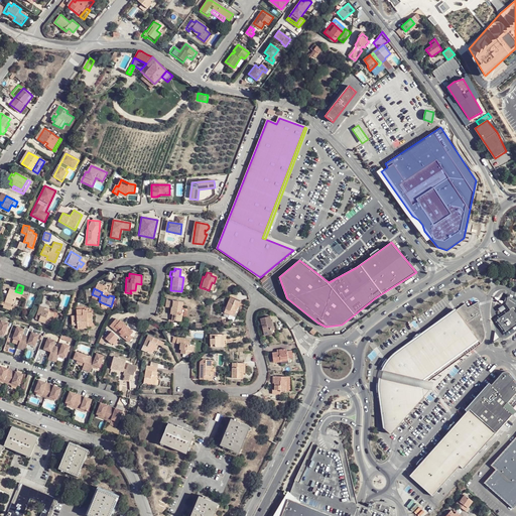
[(22,293),(21,293),(15,291),(10,289),(8,296),(2,294),(0,301),(0,304),(4,306),(5,304),(13,306),(16,297),(20,298),(22,293)]
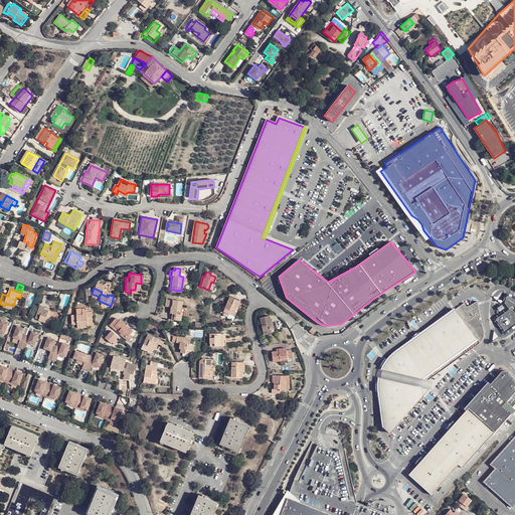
[(225,306),(228,309),(233,303),(225,295),(215,307),(221,312),(225,306)]
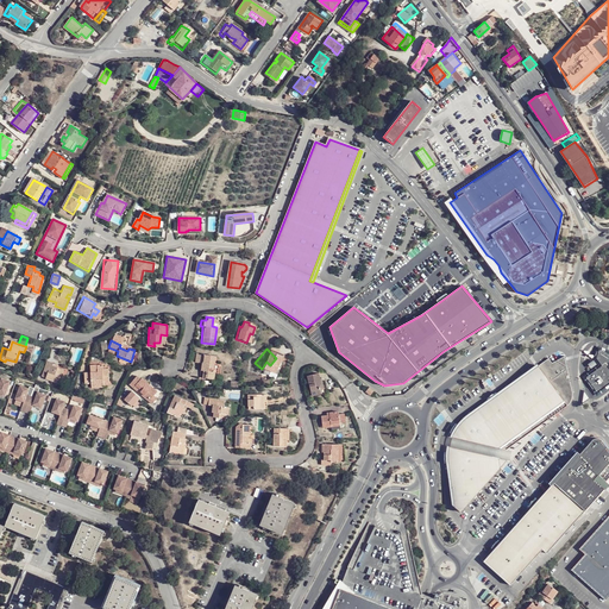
[(603,351),(598,350),(595,359),(601,366),(585,378),(589,382),(588,383),(590,388),(592,387),(597,394),(608,384),(608,353),(603,351)]
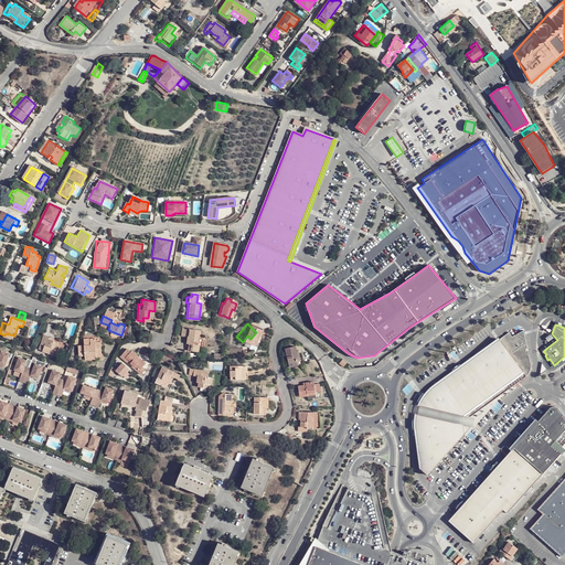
[(199,329),(181,328),(181,336),(187,336),(187,342),(191,342),(191,349),(200,349),(200,342),(195,342),(195,339),(199,339),(199,329)]
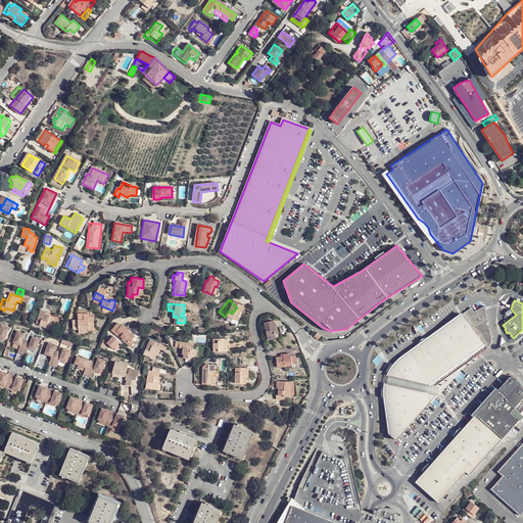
[(492,339),(484,306),(474,313),(471,308),(448,325),(436,334),(421,344),(395,364),(392,367),(393,373),(393,378),(417,383),(435,387),(487,349),(489,348),(490,346),(491,344),(492,342),(492,339)]
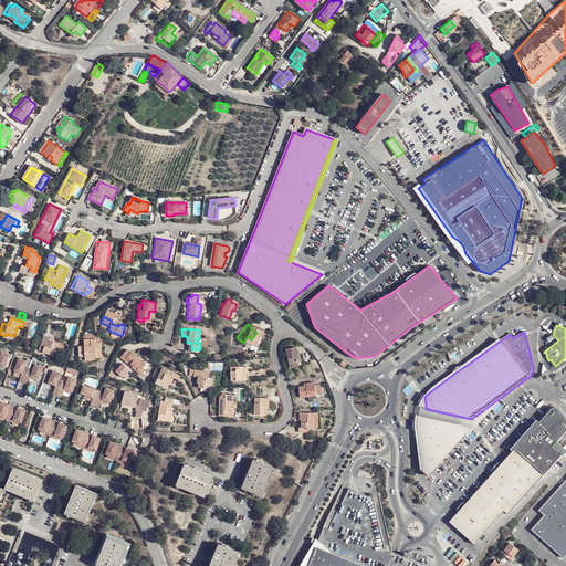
[(52,337),(44,335),(41,343),(45,344),(42,352),(55,356),(61,343),(51,339),(52,337)]
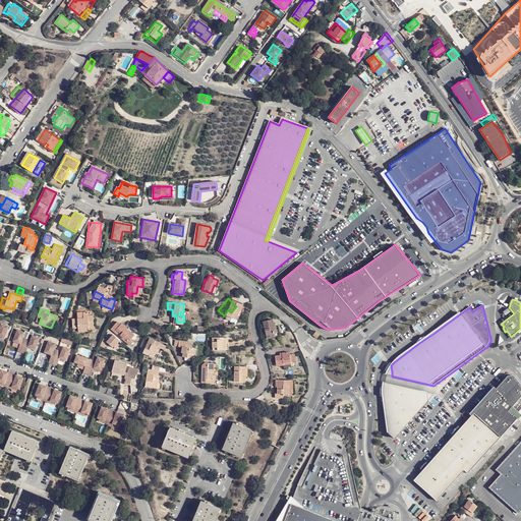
[(83,319),(71,319),(71,328),(88,327),(88,329),(94,329),(94,314),(82,315),(83,319)]
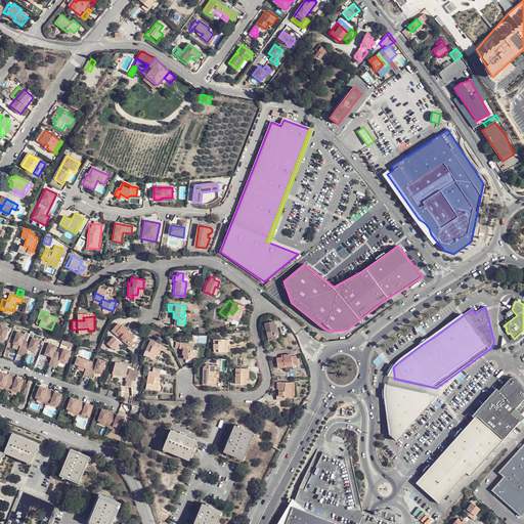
[(273,321),(263,323),(268,341),(276,339),(273,332),(276,331),(273,321)]
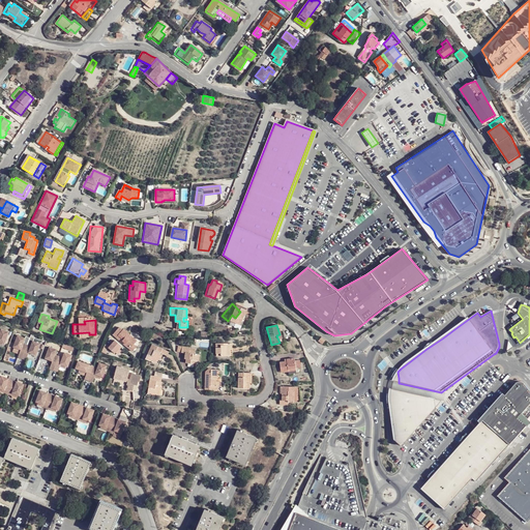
[(121,330),(118,326),(112,333),(131,352),(137,347),(134,344),(137,341),(123,327),(121,330)]
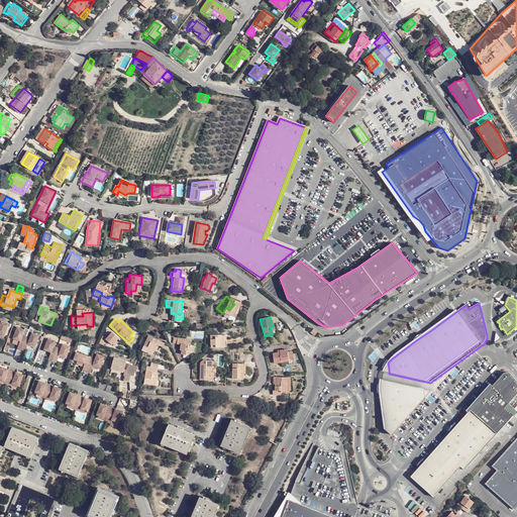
[(23,329),(16,326),(12,337),(14,338),(19,340),(18,342),(16,347),(20,348),(25,335),(22,334),(23,329)]
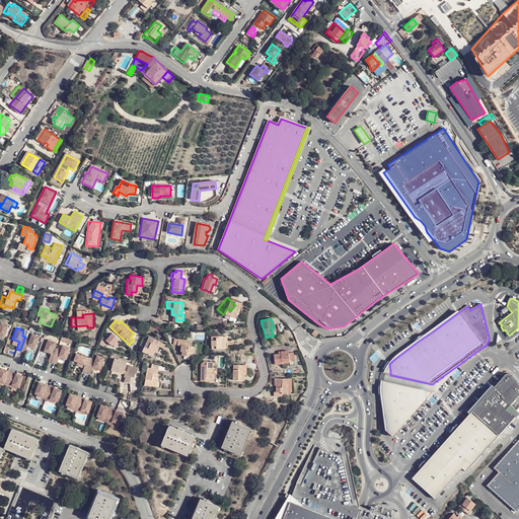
[(29,338),(25,337),(20,350),(24,352),(26,347),(27,345),(32,347),(34,347),(39,336),(31,332),(29,338)]
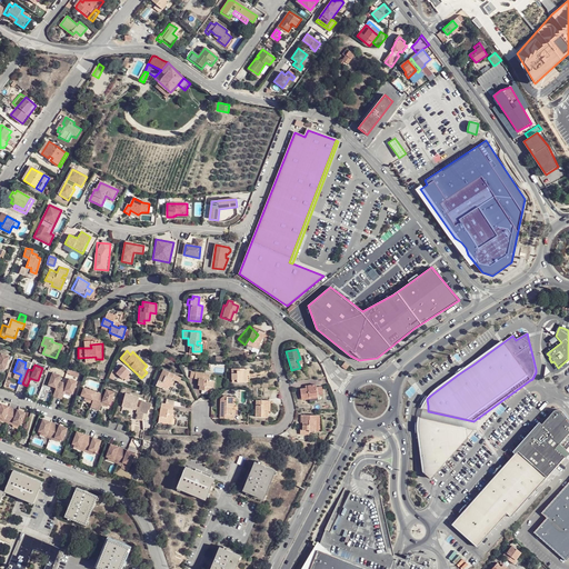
[(109,377),(112,380),(116,375),(126,382),(130,377),(127,376),(130,371),(121,365),(117,372),(113,370),(109,377)]
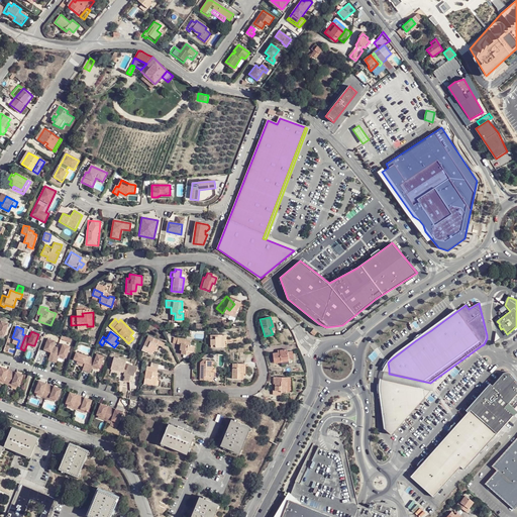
[(191,338),(175,334),(173,340),(181,342),(179,348),(181,349),(180,353),(191,356),(192,351),(190,351),(192,343),(190,343),(191,338)]
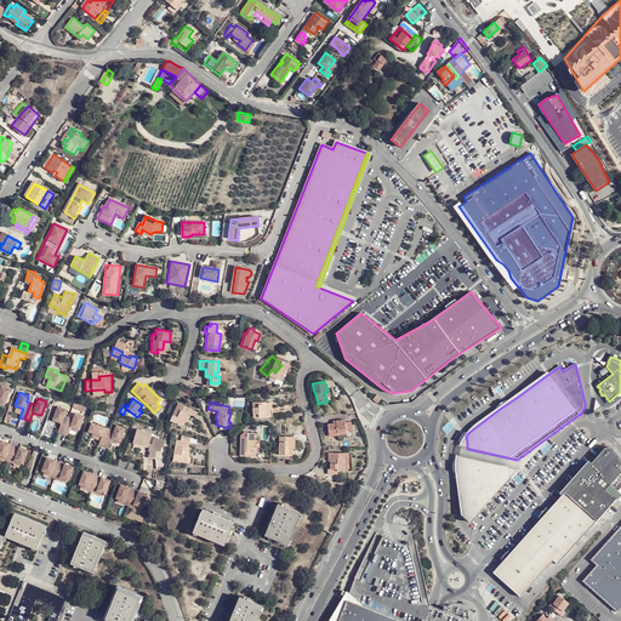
[(269,403),(254,402),(252,417),(269,419),(271,409),(268,409),(269,403)]
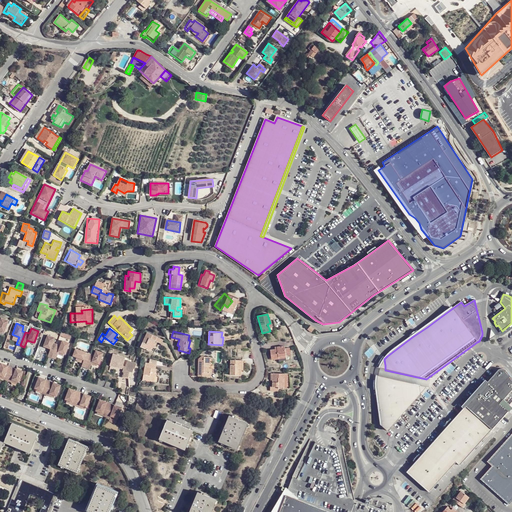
[(164,339),(147,333),(140,348),(150,352),(155,342),(162,345),(164,339)]
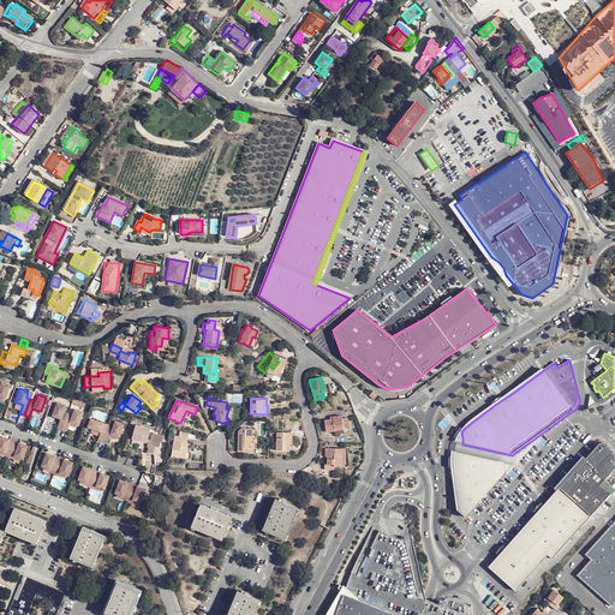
[(65,405),(57,401),(52,415),(53,416),(60,418),(59,421),(57,427),(61,429),(67,412),(63,411),(65,405)]
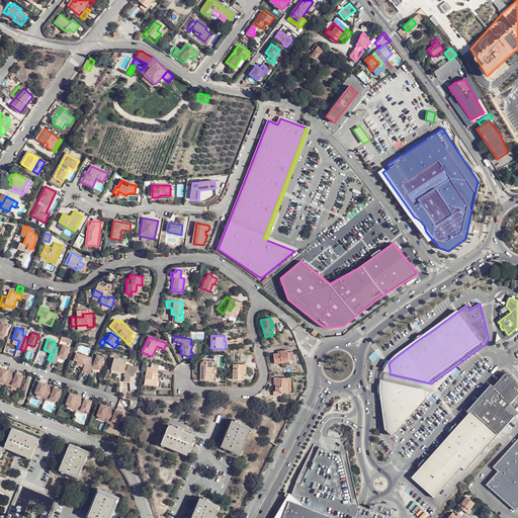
[(61,348),(57,347),(52,361),(56,362),(58,357),(59,355),(64,357),(65,357),(70,346),(62,344),(61,348)]
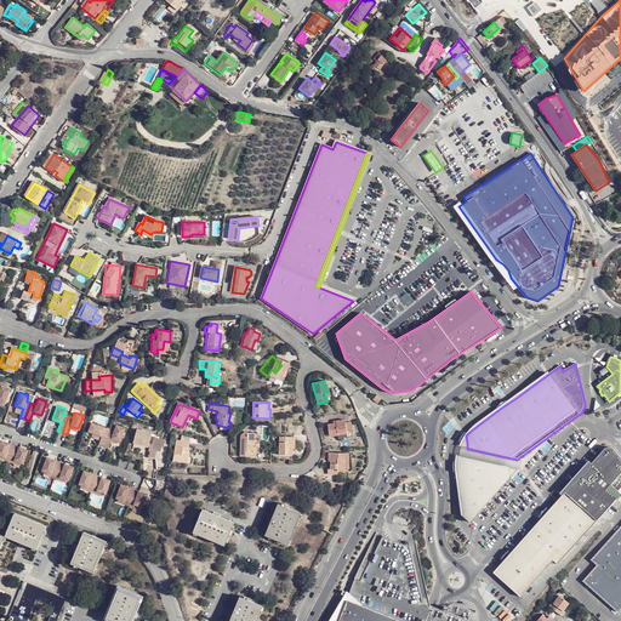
[(335,423),(326,425),(329,437),(340,434),(339,431),(352,428),(351,420),(345,421),(343,419),(334,421),(335,423)]
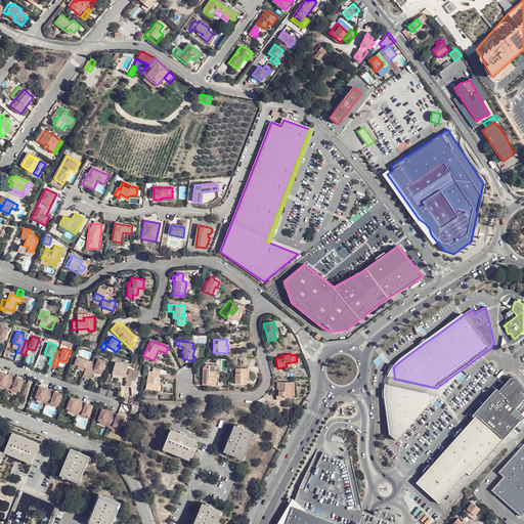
[(92,361),(77,356),(74,363),(78,364),(85,367),(84,369),(83,374),(87,376),(92,361)]
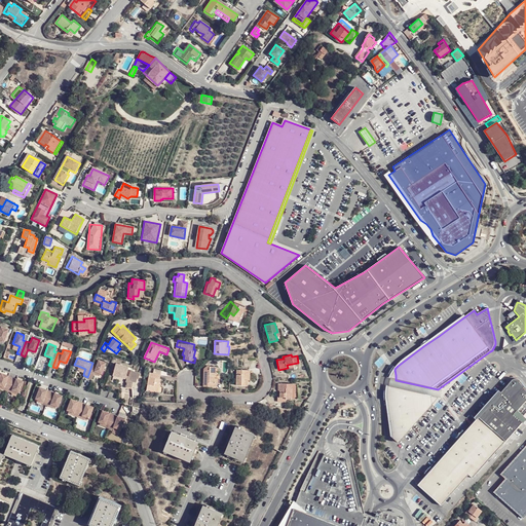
[(96,365),(92,363),(87,377),(91,378),(92,373),(94,371),(100,373),(101,374),(105,363),(98,360),(96,365)]
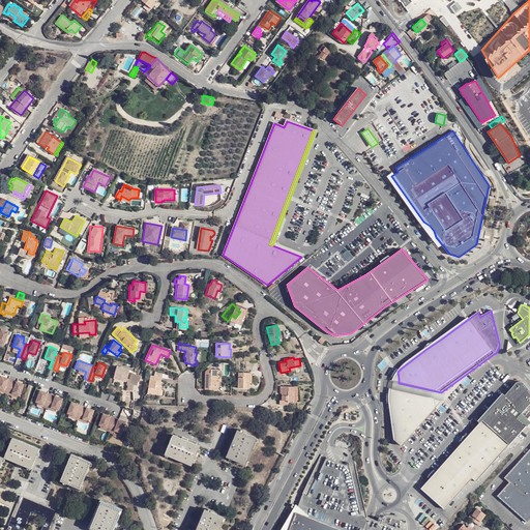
[(130,372),(117,367),(114,378),(128,382),(130,380),(127,380),(130,372)]
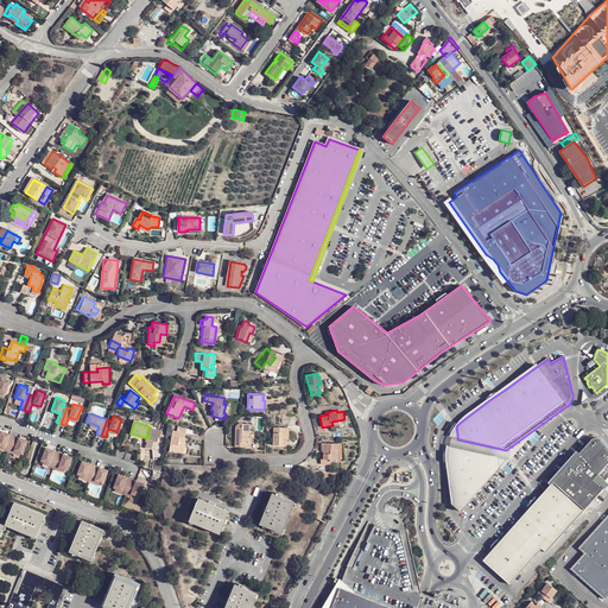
[(242,428),(235,428),(234,447),(248,448),(254,448),(254,442),(252,443),(252,424),(241,424),(242,428)]
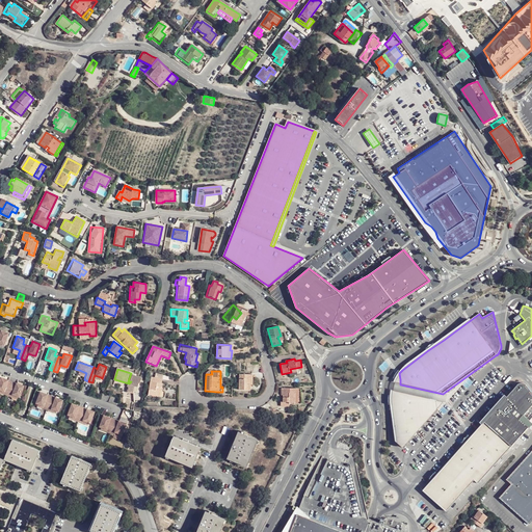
[(249,383),(249,374),(240,373),(240,389),(251,389),(253,383),(249,383)]
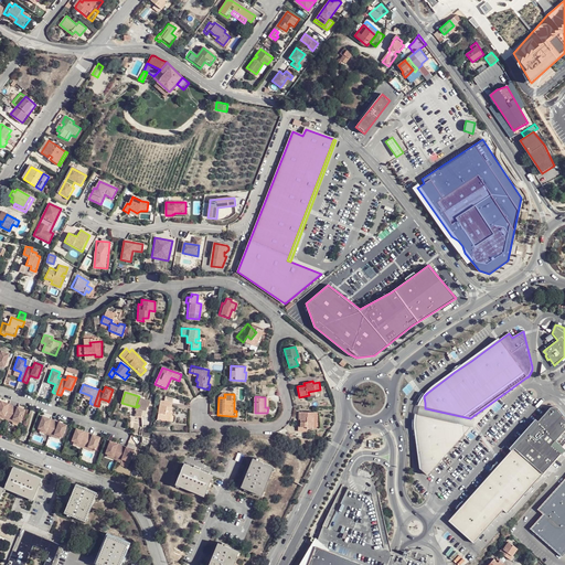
[(425,403),(424,396),(422,400),(419,404),(418,405),(417,408),(416,411),(416,414),(415,417),(415,420),(415,425),(415,427),(415,429),(419,424),(423,417),(425,408),(425,403)]
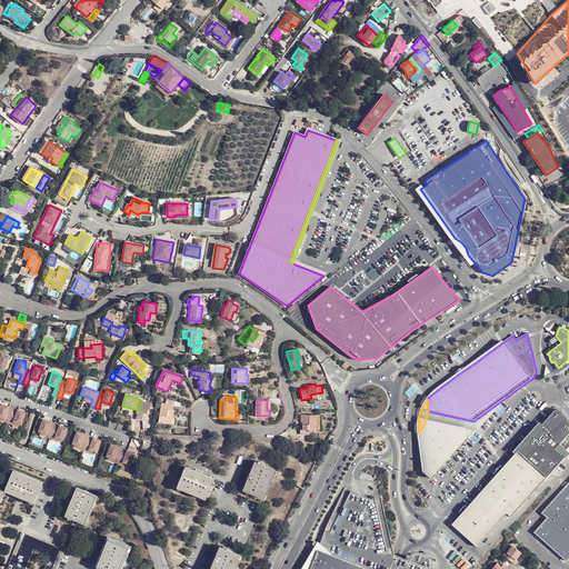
[(152,405),(142,401),(139,408),(140,408),(138,410),(137,413),(138,415),(137,420),(142,421),(143,419),(147,419),(148,415),(147,415),(149,410),(150,411),(152,405)]
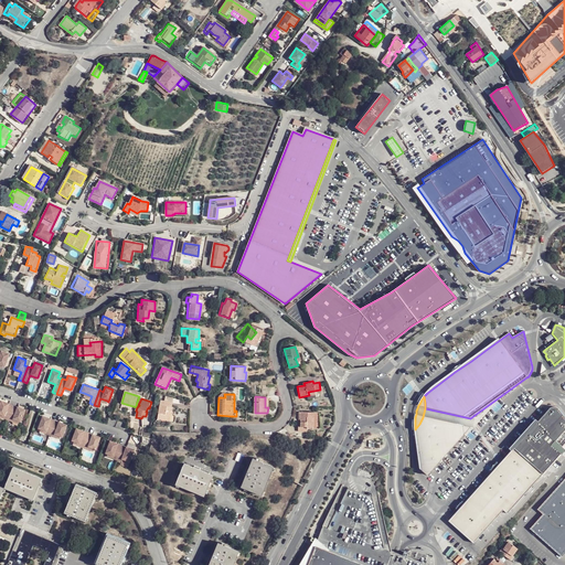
[(12,404),(0,400),(0,413),(3,415),(2,417),(7,418),(12,404)]
